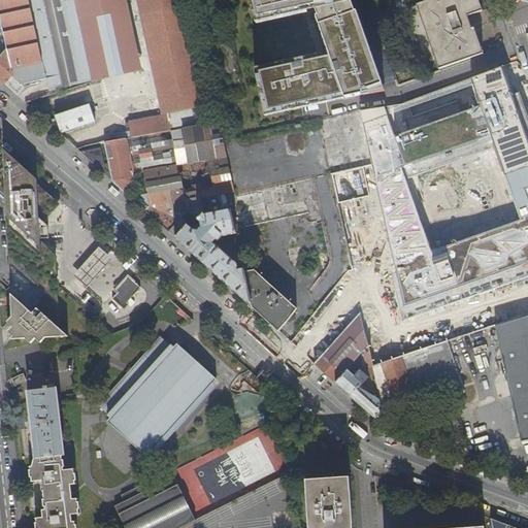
[(11,71),(42,64),(28,0),(0,0),(0,18),(7,50),(11,71)]
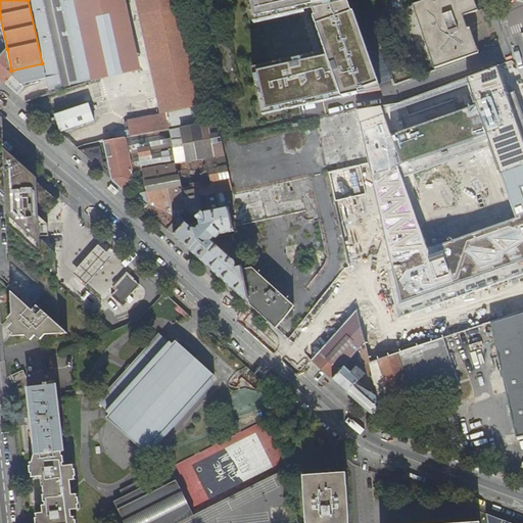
[(46,79),(50,94),(60,91),(59,89),(92,81),(85,48),(74,0),(28,0),(42,63),(46,79)]
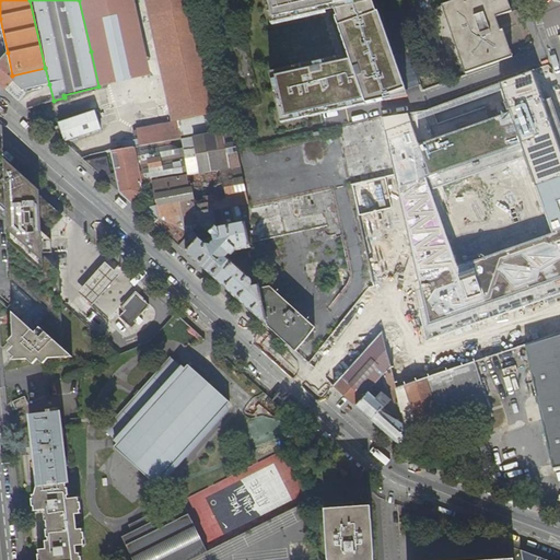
[(135,0),(79,0),(98,86),(98,88),(152,76),(135,0)]
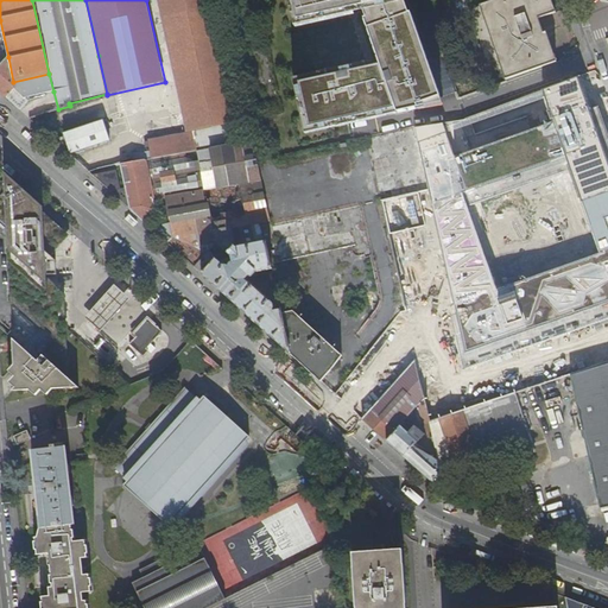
[(157,0),(188,133),(240,122),(213,0),(157,0)]
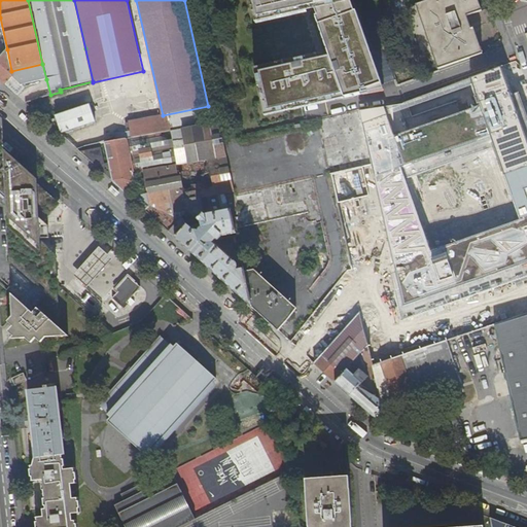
[(248,0),(253,20),(313,5),(330,0),(248,0)]
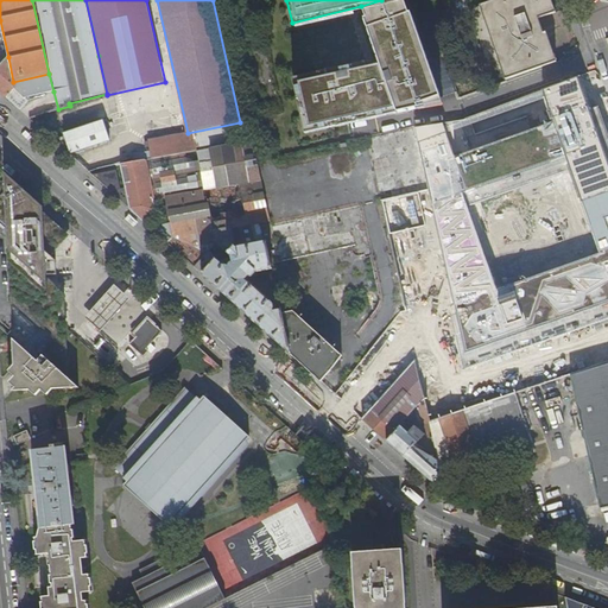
[(403,0),(381,0),(361,6),(365,16),(362,16),(377,59),(396,112),(442,101),(409,11),(407,11),(403,0)]
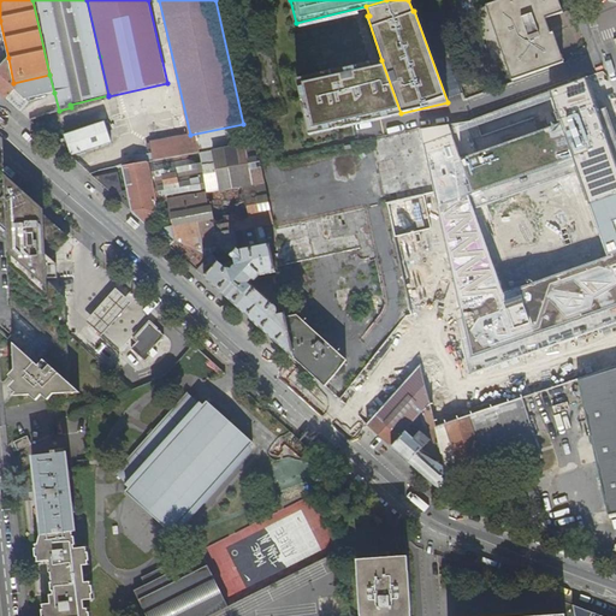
[(515,81),(561,64),(545,18),(560,13),(555,0),(498,0),(489,4),(515,81)]
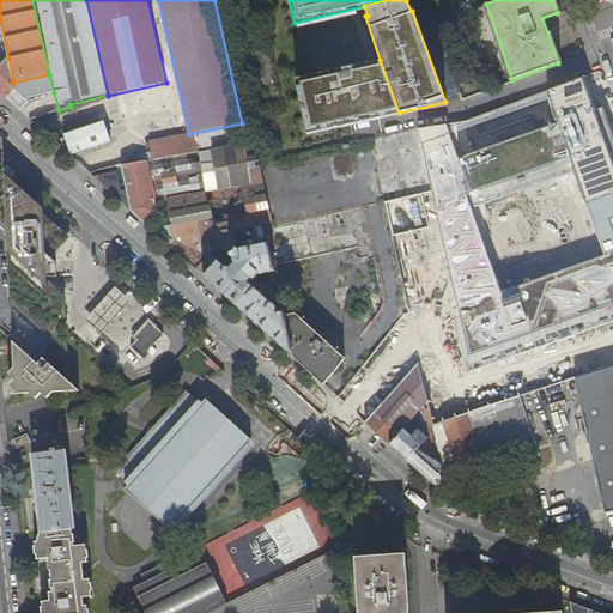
[(6,99),(20,111),(29,102),(26,99),(54,92),(49,74),(13,83),(8,58),(0,66),(0,95),(5,101),(6,99)]
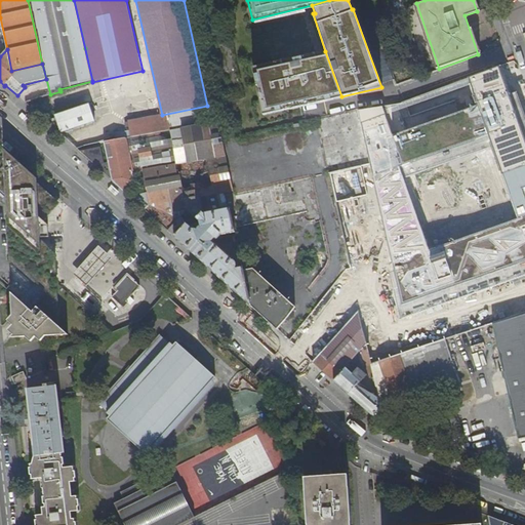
[(309,52),(250,67),(261,114),(341,96),(325,51),(309,55),(309,52)]
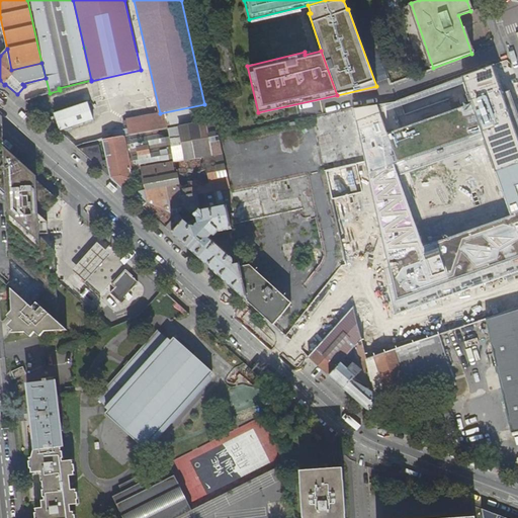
[(395,315),(517,271),(517,112),(510,90),(502,93),(492,66),(400,100),(395,102),(353,108),(366,163),(391,267),(384,269),(395,315)]
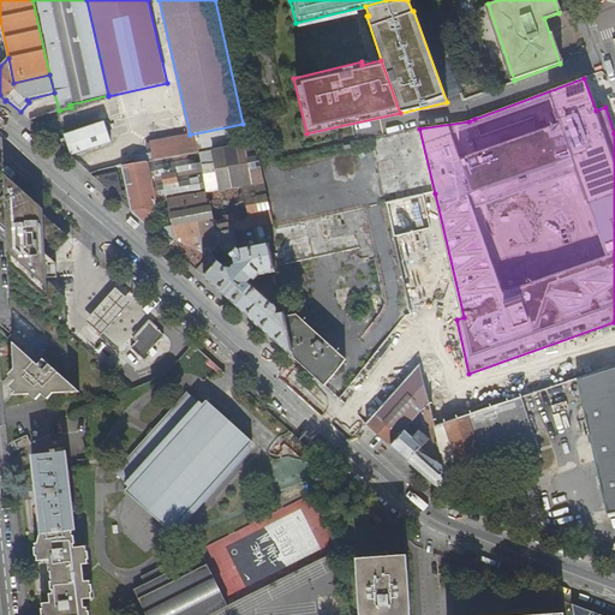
[(257,136),(254,119),(244,120),(249,138),(257,136)]
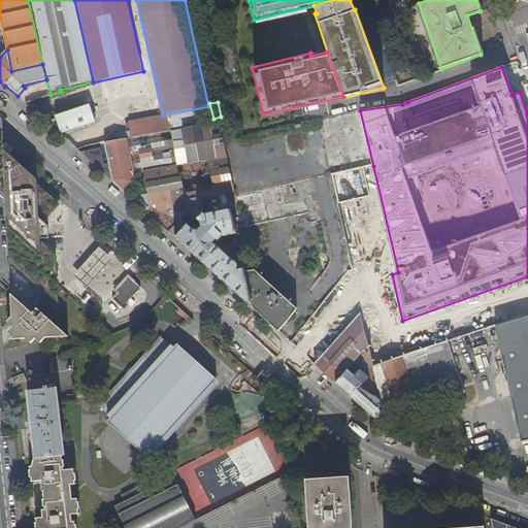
[(55,117),(61,135),(96,123),(90,104),(55,117)]
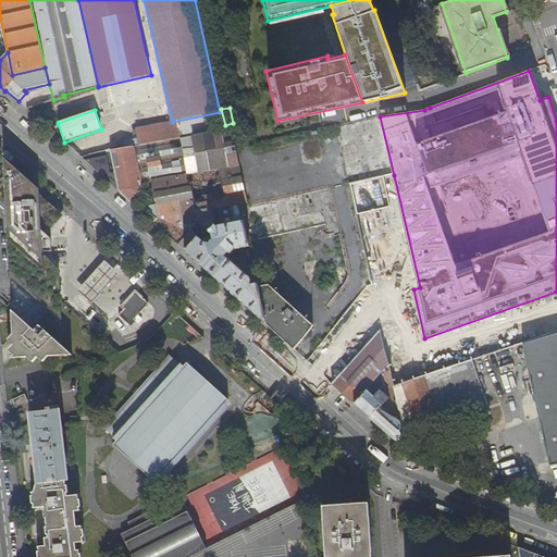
[(178,121),(181,137),(224,130),(220,112),(181,121),(178,121)]
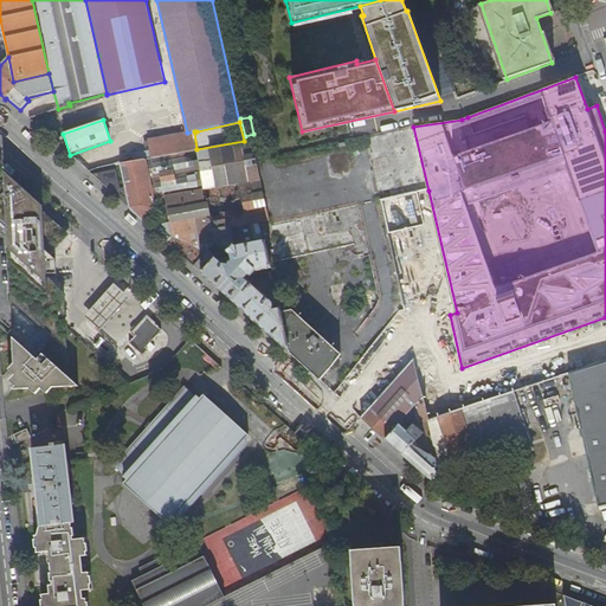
[(379,295),(400,290),(388,233),(381,201),(418,193),(429,191),(413,127),(366,137),(367,141),(301,155),(258,165),(274,238),(265,240),(270,263),(368,242),(379,295)]
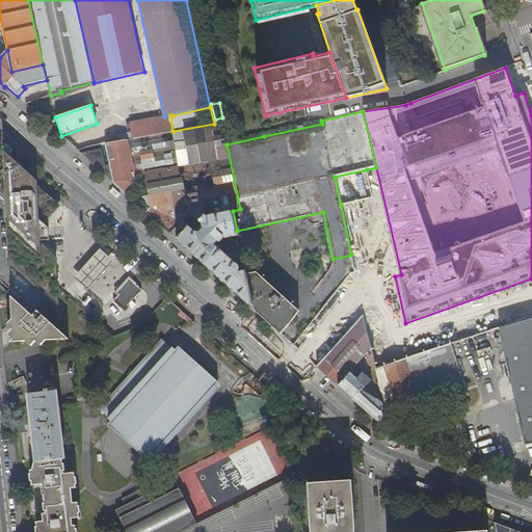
[(113,136),(113,142),(173,131),(170,115),(164,116),(151,120),(130,123),(132,133),(113,136)]
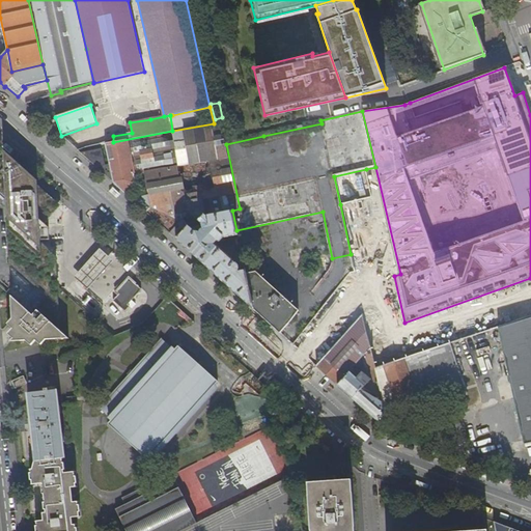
[(139,205),(177,240),(190,225),(191,224),(197,224),(199,221),(206,214),(206,215),(232,210),(232,211),(240,208),(226,144),(225,142),(222,130),(221,122),(214,123),(172,131),(113,142),(105,143),(109,164),(114,183),(113,184),(127,196),(137,185),(136,179),(135,174),(147,172),(148,178),(151,199),(148,196),(139,205)]
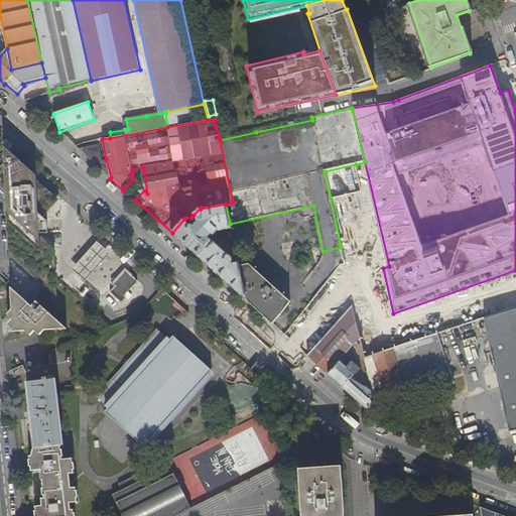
[(79,148),(111,177),(106,159),(103,160),(99,144),(79,148)]
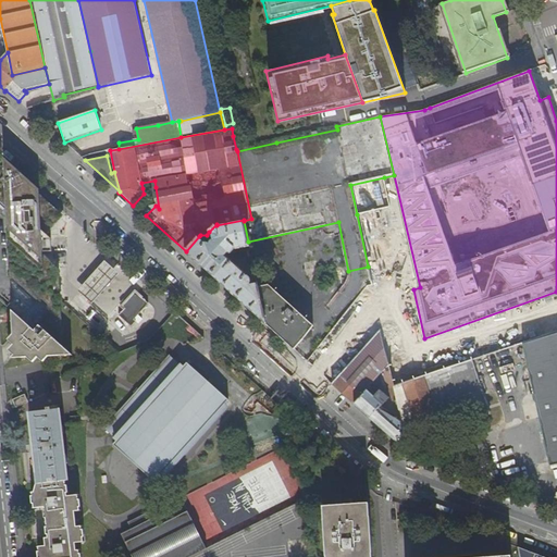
[(8,355),(13,360),(10,363),(27,362),(33,368),(37,362),(44,367),(48,361),(73,359),(62,350),(62,307),(60,268),(44,252),(42,239),(64,218),(3,159),(3,177),(0,181),(0,202),(5,207),(5,209),(5,212),(5,215),(7,270),(9,270),(10,277),(49,312),(34,335),(11,314),(12,338),(8,344),(12,349),(8,355)]
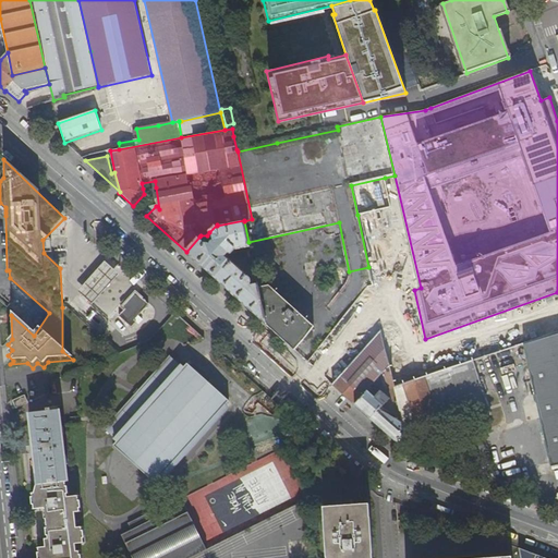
[(351,185),(358,215),(391,206),(385,178),(351,185)]
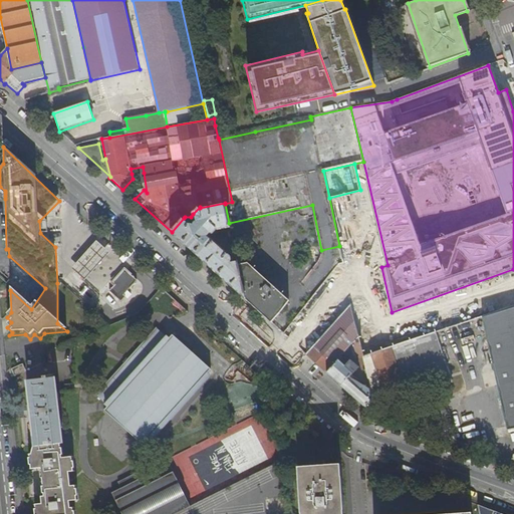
[(246,299),(239,265),(238,261),(232,262),(231,256),(230,255),(228,255),(229,254),(209,236),(211,234),(213,235),(217,230),(230,227),(229,223),(225,204),(225,203),(200,208),(200,207),(193,214),(196,216),(197,221),(195,222),(194,225),(193,224),(190,223),(184,218),(172,232),(219,274),(246,299)]
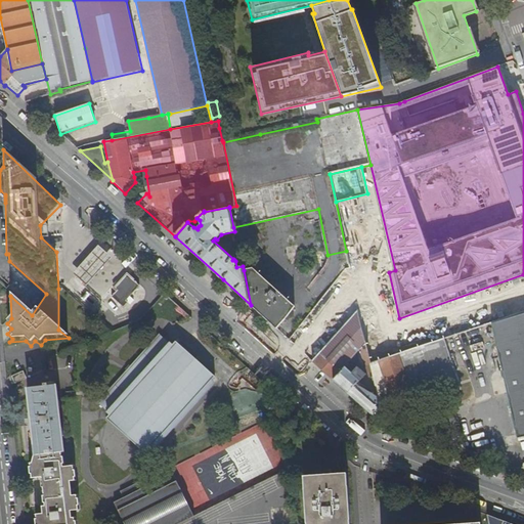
[(87,286),(112,258),(99,247),(75,274),(87,286)]
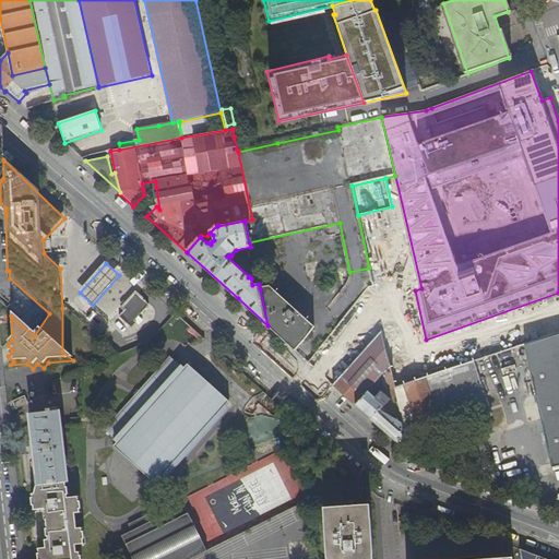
[(316,326),(278,293),(271,286),(260,288),(268,325),(272,329),(296,351),(306,340),(316,326)]
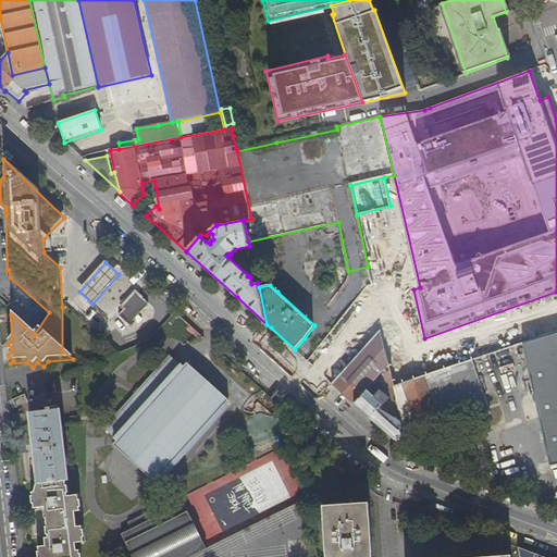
[(136,319),(149,304),(137,292),(123,306),(126,308),(120,314),(133,326),(137,321),(136,319)]
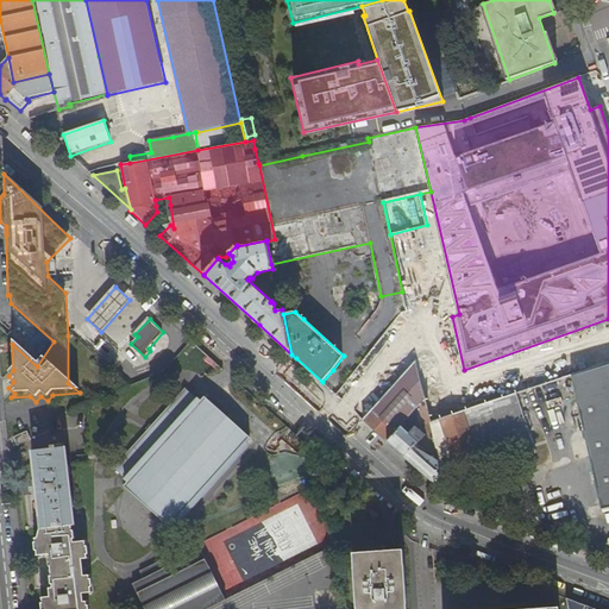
[(363,419),(388,441),(401,426),(407,420),(425,400),(415,360),(363,419)]
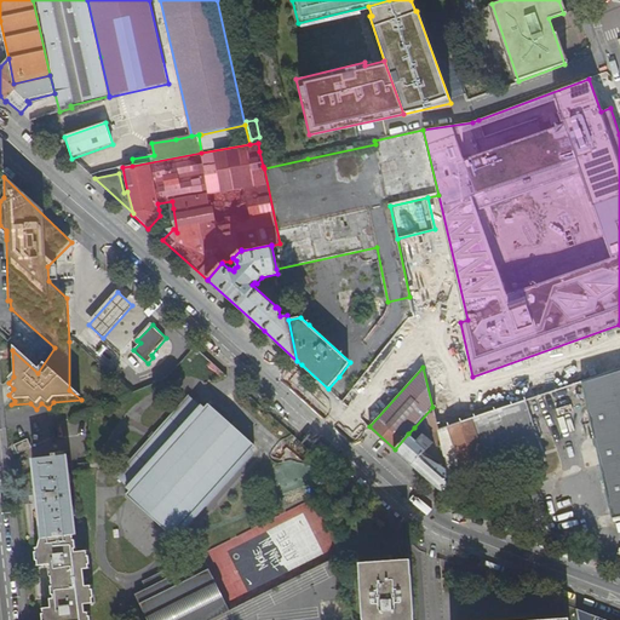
[(619,369),(593,379),(585,382),(613,520),(619,517),(619,369)]
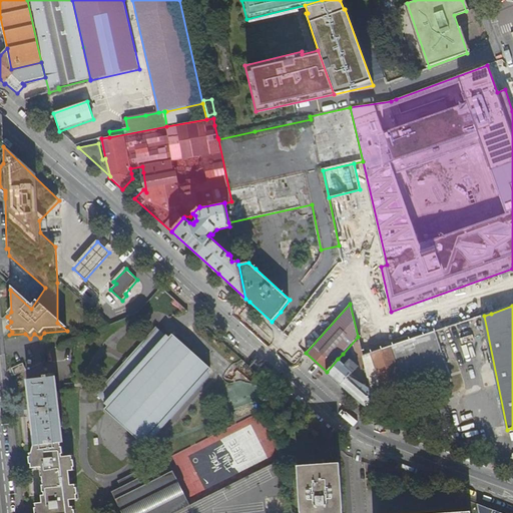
[(103,407),(145,445),(211,372),(208,369),(211,365),(172,331),(169,334),(166,331),(164,333),(156,326),(95,393),(107,404),(103,407)]
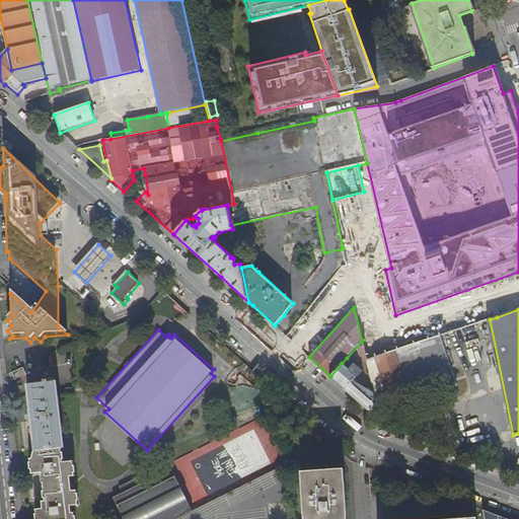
[(374,393),(376,403),(410,392),(410,393),(455,379),(442,336),(367,361),(374,393)]
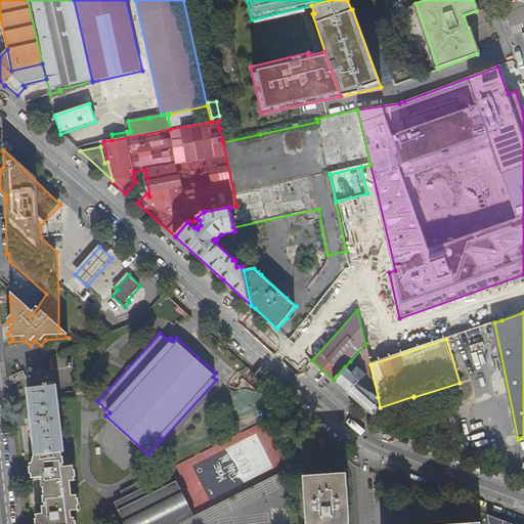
[(365,344),(350,361),(356,367),(367,354),(365,344)]
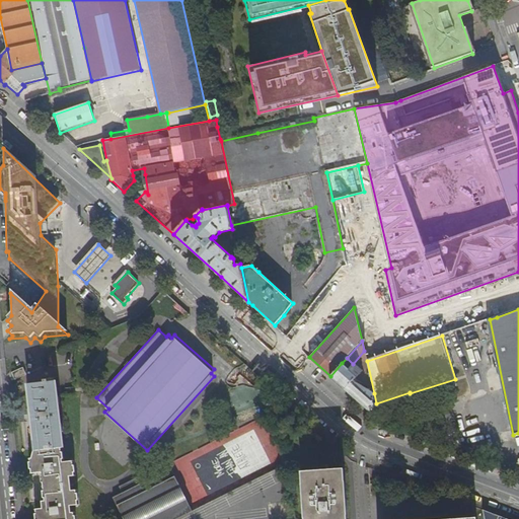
[(375,416),(380,420),(376,403),(374,393),(354,380),(362,370),(355,364),(350,370),(342,363),(330,376),(360,402),(375,416)]
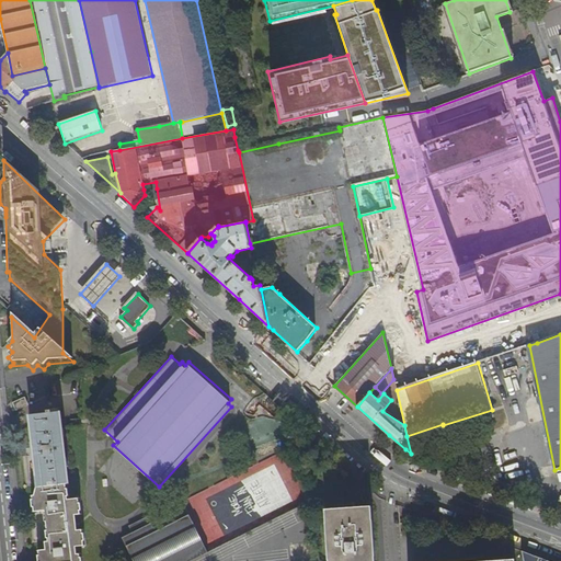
[(25,398),(13,403),(16,411),(29,405),(25,398)]
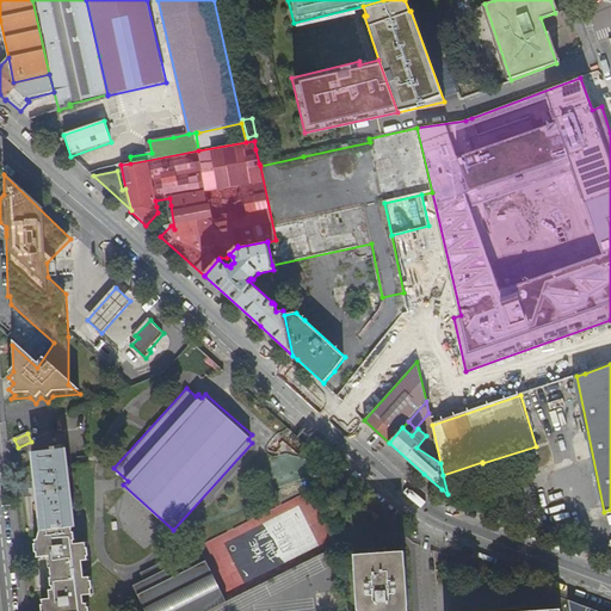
[(71,523),(73,522),(62,442),(54,442),(54,438),(48,439),(49,443),(29,445),(37,526),(71,523)]
